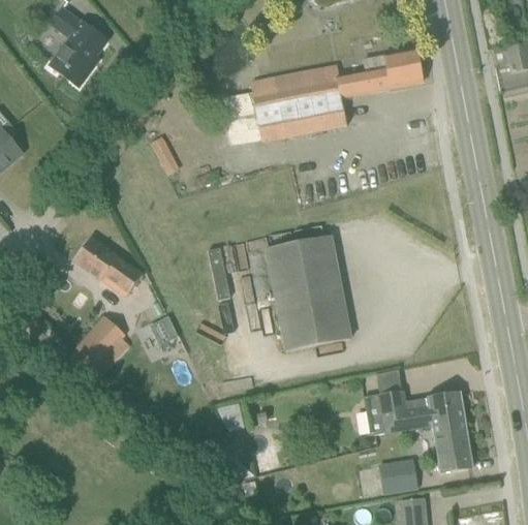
[(49,64),(62,73),(79,86),(99,58),(95,55),(107,39),(82,20),(81,21),(61,6),(51,20),(70,35),(49,64)]
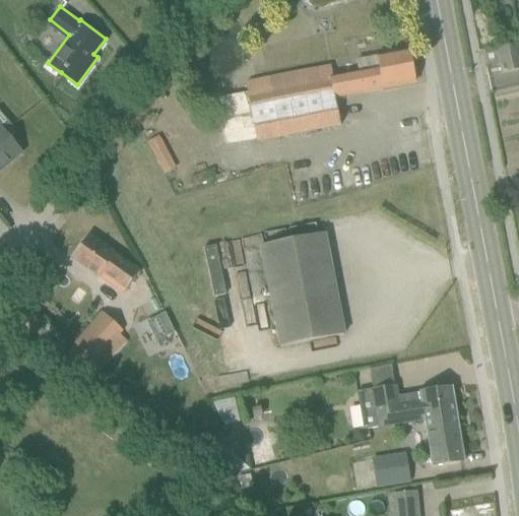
[(498,47),(502,70),(518,66),(518,43),(498,47)]
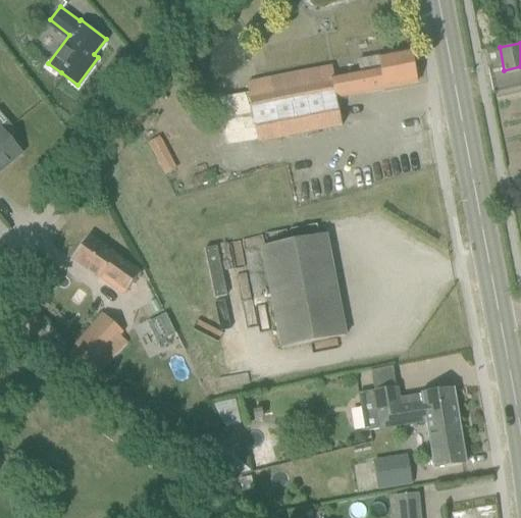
[(384,66),(336,75),(335,73),(248,90),(257,139),(343,122),(337,94),(417,80),(411,47),(381,53),(384,66)]
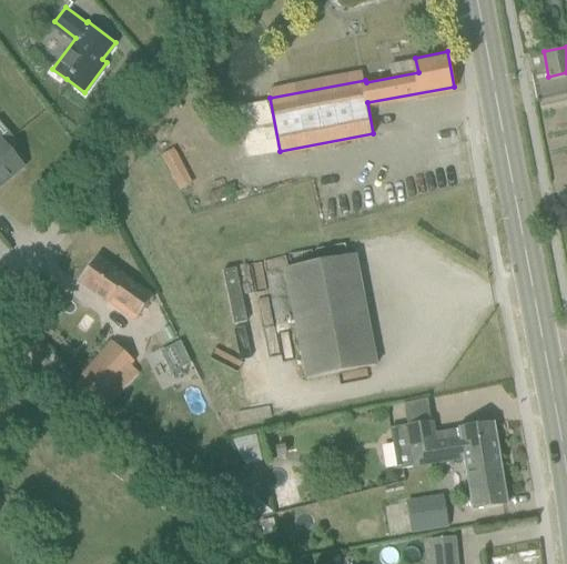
[(266,99),(238,101),(239,122),(267,120),(266,99)]
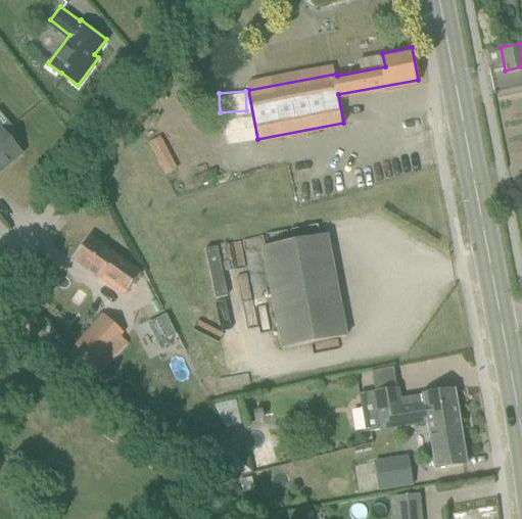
[(0,169),(21,150),(9,136),(16,130),(0,109),(0,169)]
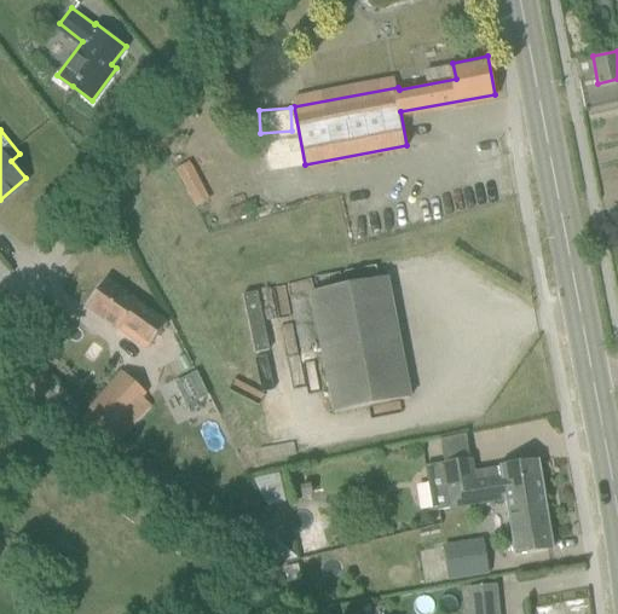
[(191,203),(206,198),(191,158),(177,163),(191,203)]
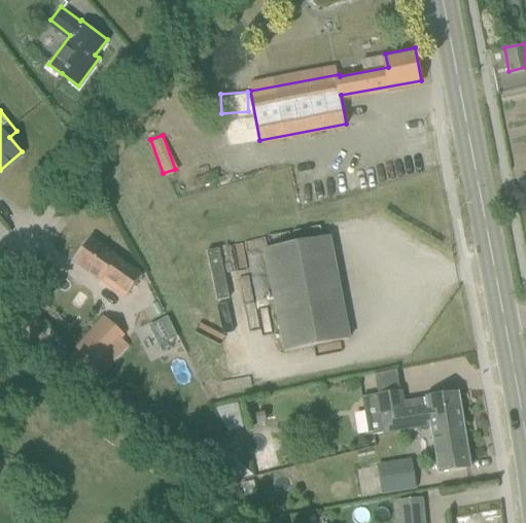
[(351,336),(331,232),(264,245),(283,348),(351,336)]
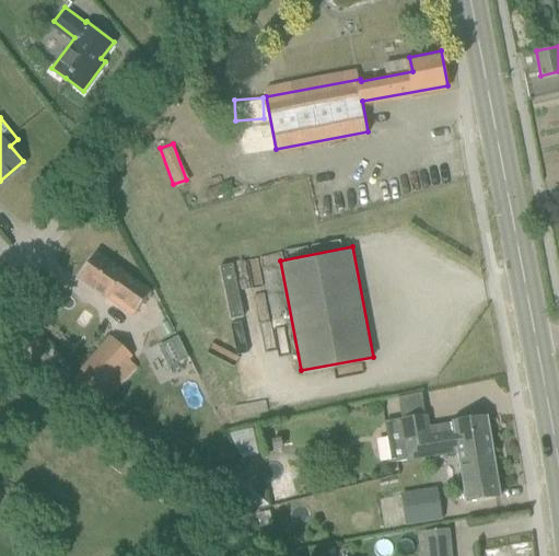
[(95,252),(78,275),(95,288),(107,296),(107,294),(135,313),(150,291),(113,264),(95,252)]
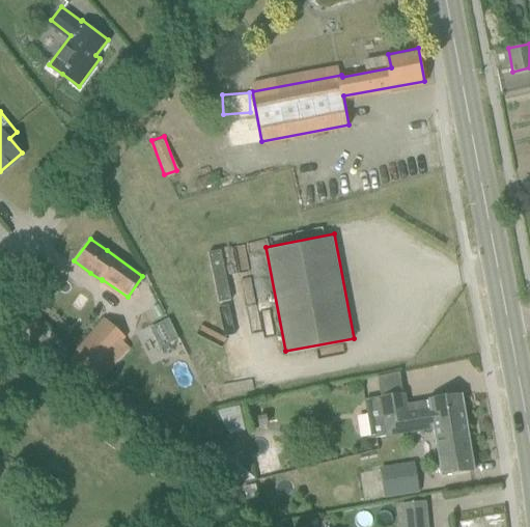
[(106,316),(63,361),(85,382),(87,379),(95,385),(131,347),(122,339),(127,336),(106,316)]
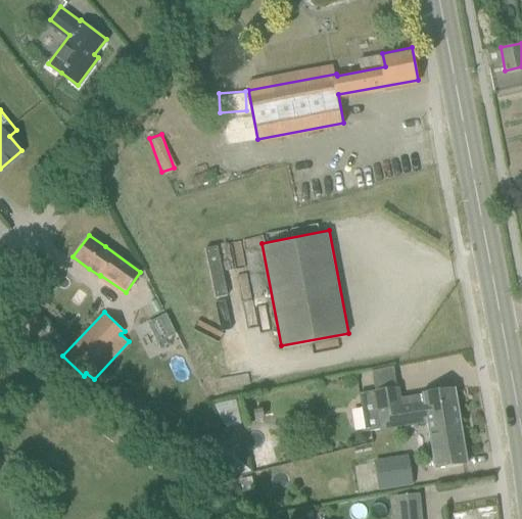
[(167,314),(147,323),(156,341),(175,332),(167,314)]
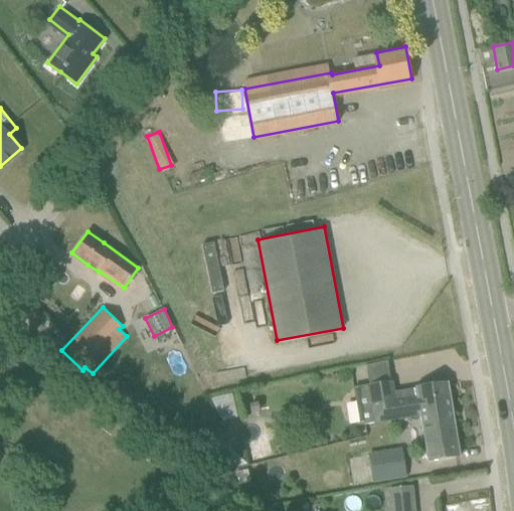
[(269,359),(234,363),(232,353),(212,355),(214,376),(270,370),(269,359)]
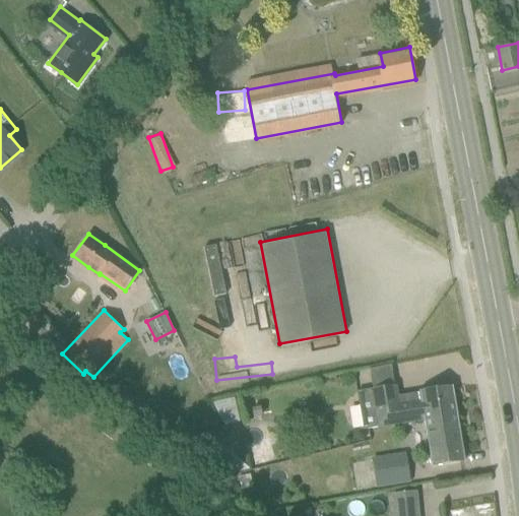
[(397,383),(372,387),(378,427),(401,423),(426,418),(457,413),(452,385),(433,388),(422,390),(398,393),(397,383)]
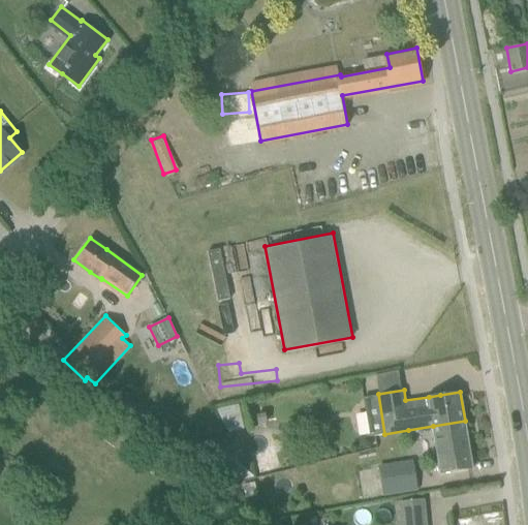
[(128,392),(122,393),(118,398),(119,405),(124,409),(130,408),(134,403),(134,396),(128,392)]
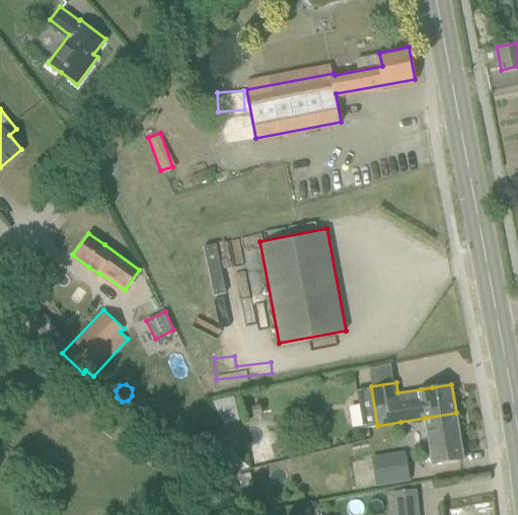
[(239,421),(234,396),(212,400),(224,424),(239,421)]
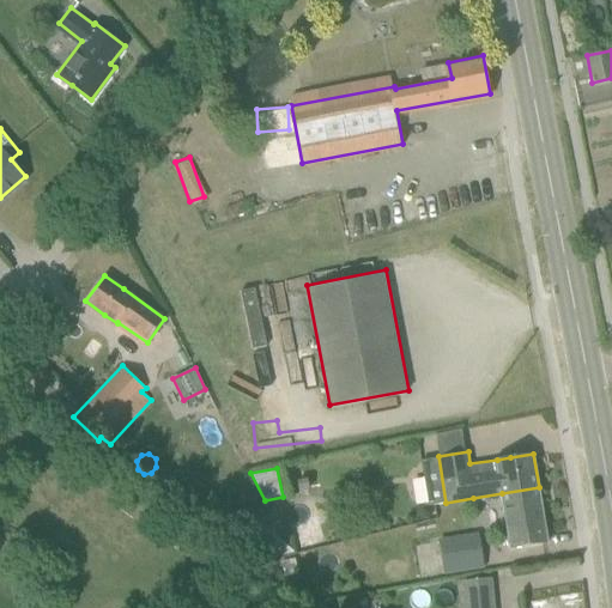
[(510,546),(525,543),(547,540),(539,487),(502,493),(510,546)]
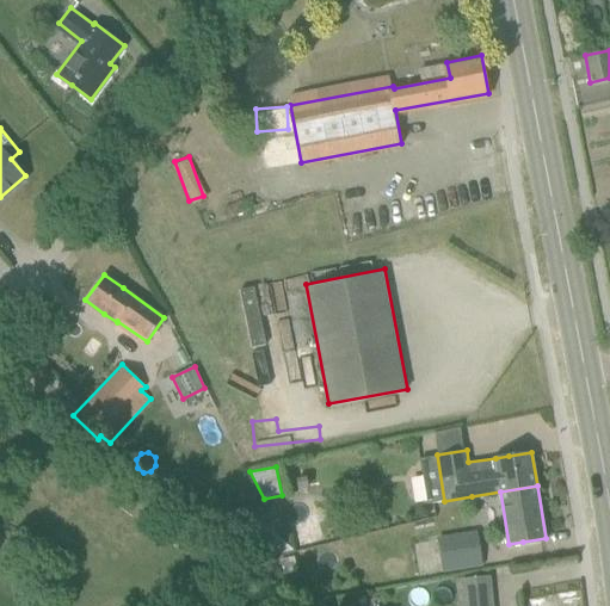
[(256,518),(236,539),(260,557),(294,550),(256,518)]
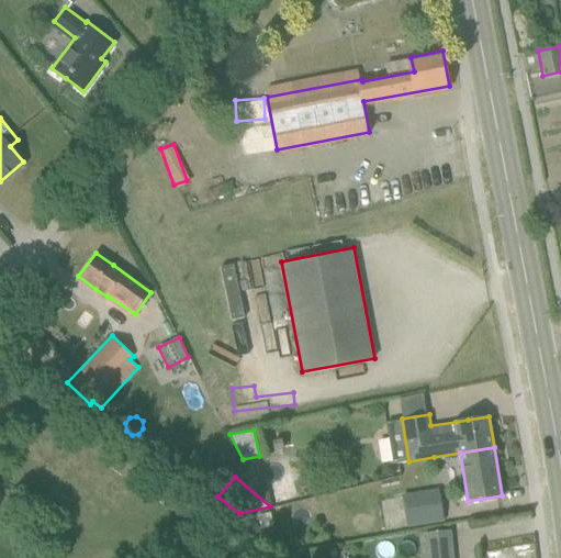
[(403,497),(408,524),(445,517),(440,490),(403,497)]
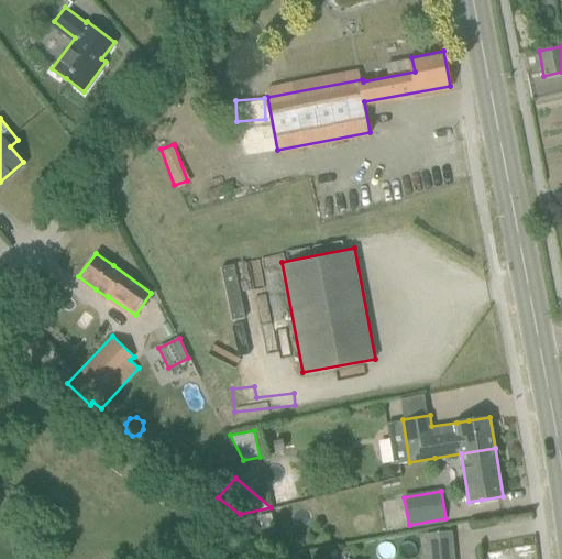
[(272,513),(259,516),(262,530),(274,527),(272,513)]
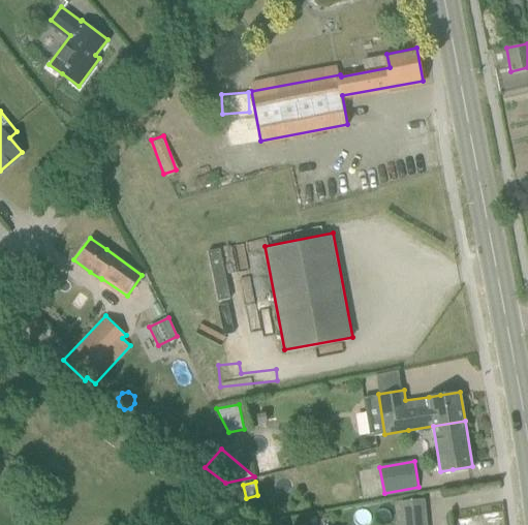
[(399,500),(401,524),(426,524),(424,498),(399,500)]
